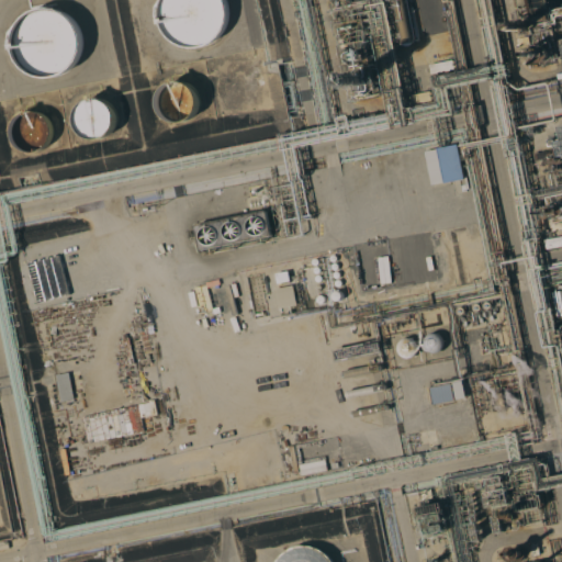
[(158,17),(158,6),(161,0),(227,0),(229,7),(231,15),(229,22),(226,31),(222,37),(215,43),(208,46),(200,48),(191,47),(182,45),(176,42),(170,37),(165,31),(163,23),(161,24),(160,19),(158,17)]
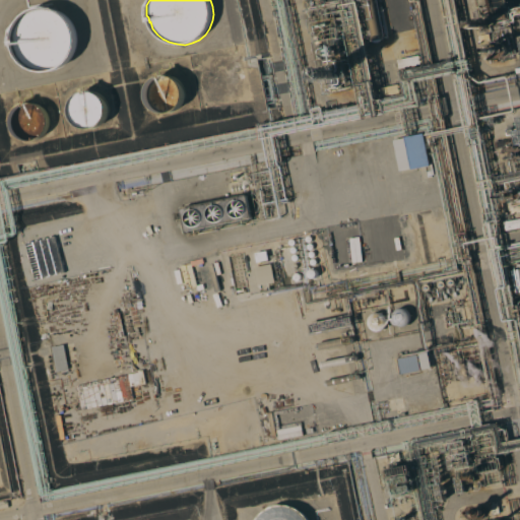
[(366,0),(375,0),(384,39),(384,40),(383,41),(382,42),(381,42),(378,43),(376,42),(375,41),(366,0)]
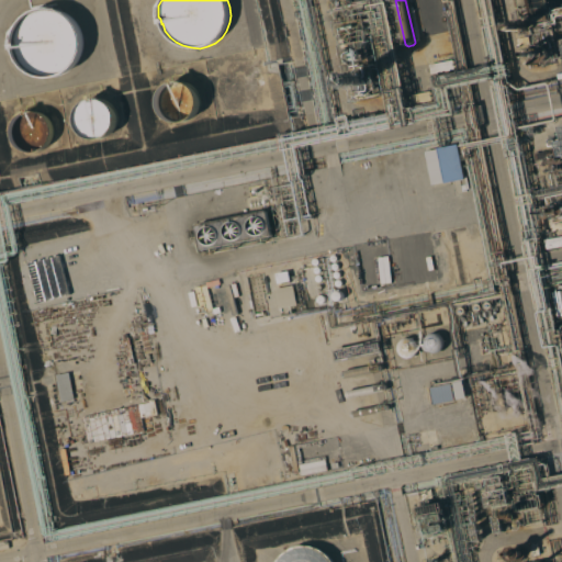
[(548,0),(550,8),(548,9),(547,6),(529,9),(527,0),(548,0)]
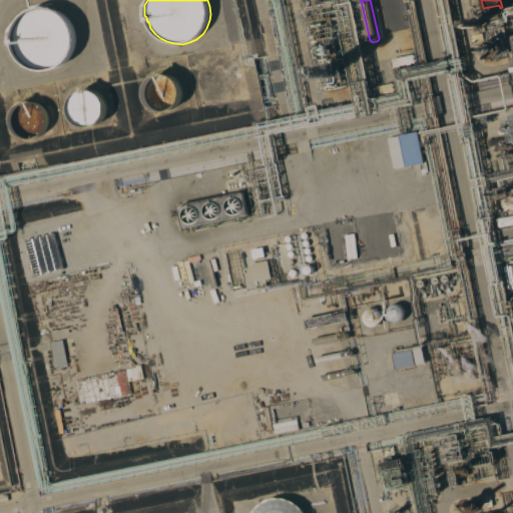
[(318,20),(316,5),(324,3),(327,18),(333,17),(347,87),(328,91),(323,68),(318,69),(308,22),(318,20)]
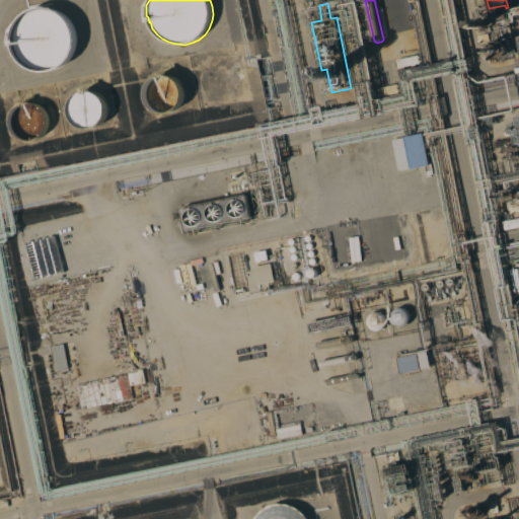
[(475,6),(486,4),(488,13),(477,16),(475,6)]
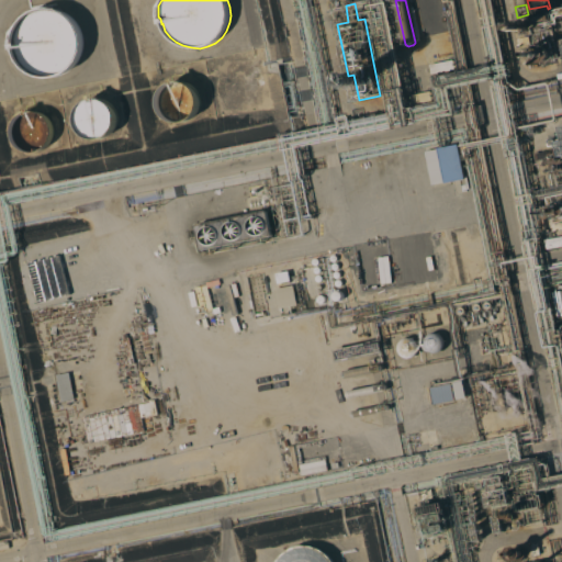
[(82,37),(82,45),(82,51),(79,59),(78,62),(74,68),(67,74),(57,77),(48,78),(38,76),(31,72),(23,67),(18,59),(14,48),(12,41),(13,31),(23,19),(24,15),(33,11),(41,8),(48,7),(54,8),(62,10),(68,13),(72,17),(77,22),(80,29),(81,34),(82,37)]
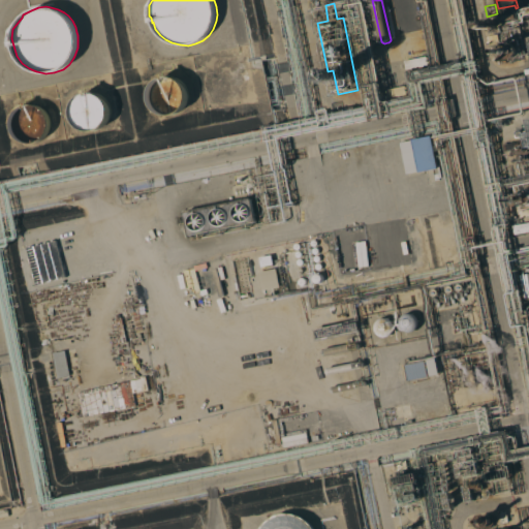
[(503,31),(491,34),(487,17),(500,13),(503,31)]
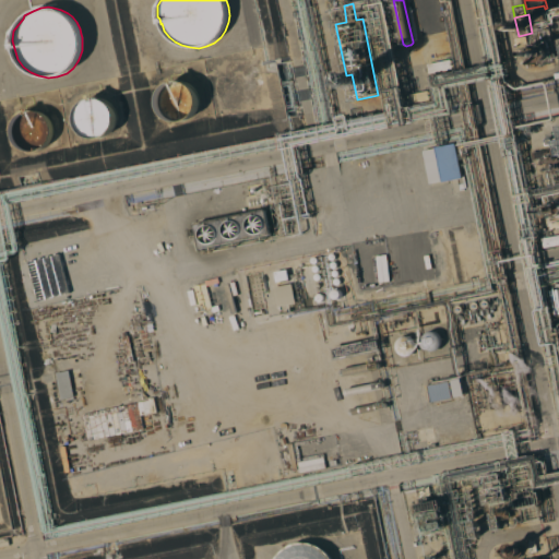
[(540,59),(538,59),(536,58),(534,57),(534,56),(534,54),(534,51),(535,50),(536,48),(537,48),(538,48),(540,48),(543,49),(544,50),(545,52),(545,54),(544,56),(544,57),(543,58),(540,59)]
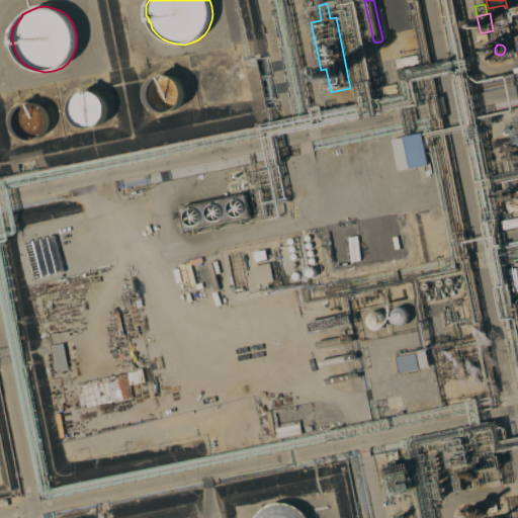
[(418,55),(420,64),(398,68),(397,59),(418,55)]
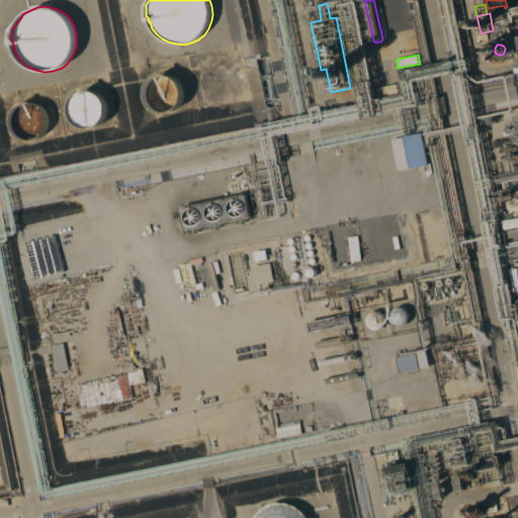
[(166,74),(173,75),(179,80),(183,85),(184,91),(184,97),(182,104),(179,108),(174,111),(168,113),(162,113),(156,110),(152,107),(148,102),(147,96),(147,90),(149,84),(153,79),(159,75),(159,73),(163,72),(163,74),(166,74)]
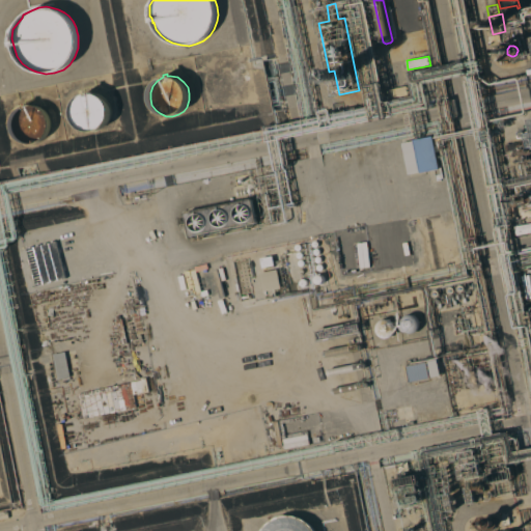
[(407,86),(409,95),(389,98),(388,89),(407,86)]
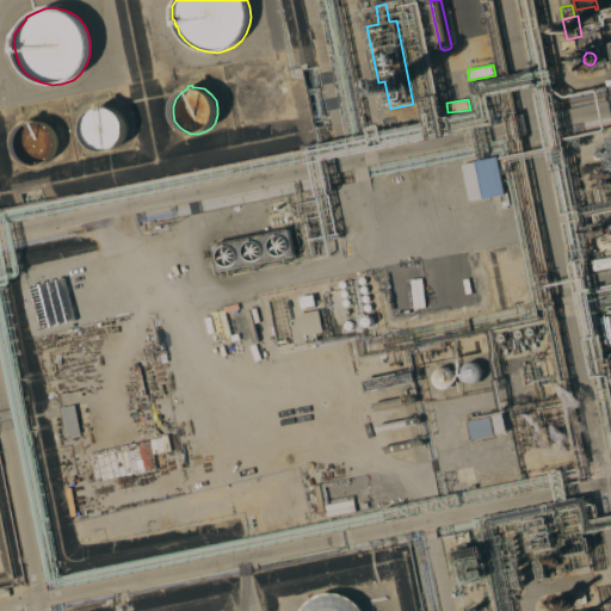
[(107,106),(112,106),(117,109),(121,112),(124,116),(127,121),(128,128),(127,134),(125,141),(121,146),(115,149),(107,152),(100,150),(93,148),(88,144),(85,139),(82,131),(82,124),(85,117),(91,111),(96,107),(98,107),(98,104),(103,103),(103,106),(107,106)]
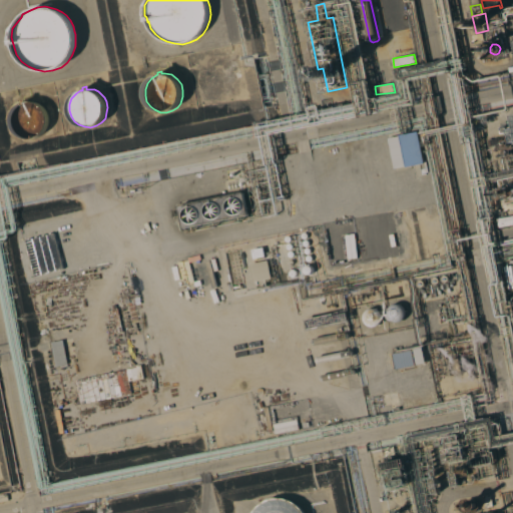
[(31,101),(35,101),(38,102),(41,104),(44,107),(46,110),(48,114),(48,117),(48,120),(48,124),(46,128),(45,131),(42,134),(39,136),(35,137),(32,138),(28,138),(23,137),(20,135),(17,133),(15,131),(13,128),(12,124),(11,120),(11,116),(13,112),(14,109),(17,106),(20,104),(23,102),(22,99),(27,98),(28,101),(31,101)]
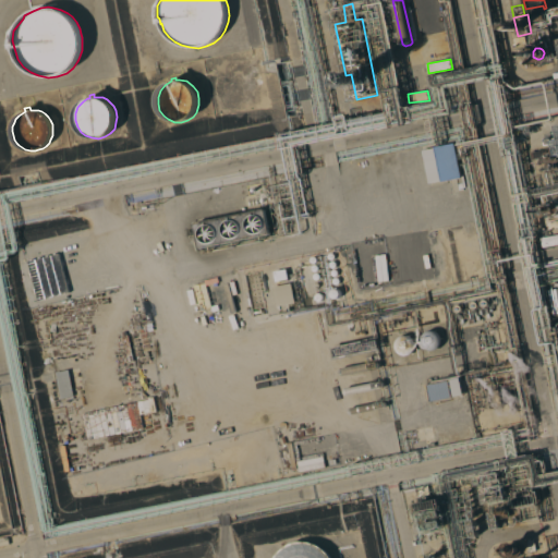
[(555,145),(553,146),(550,146),(549,146),(547,145),(545,144),(545,143),(544,141),(544,138),(545,136),(547,134),(548,133),(549,133),(552,133),(555,134),(556,135),(557,137),(557,138),(557,140),(557,141),(556,144),(555,145)]
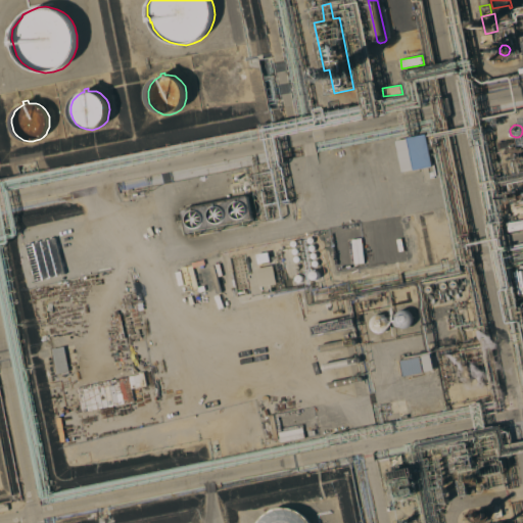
[(433,165),(402,172),(395,141),(408,138),(408,137),(426,134),(433,165)]
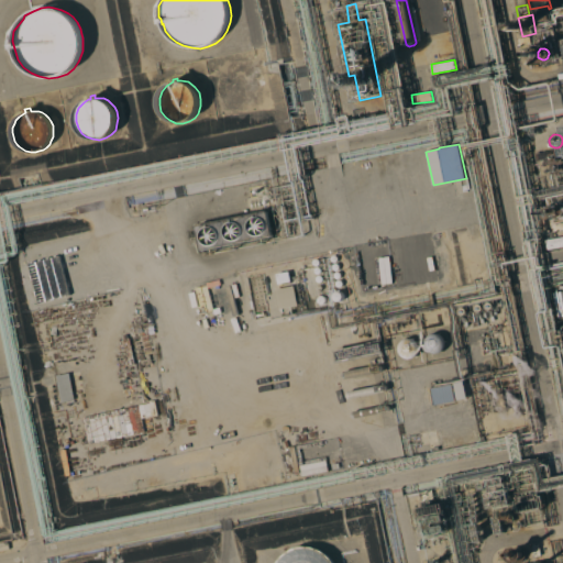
[(548,218),(545,218),(544,218),(543,217),(541,214),(541,213),(541,211),(542,209),(543,208),(544,207),(545,207),(548,207),(549,207),(551,208),(552,210),(552,211),(552,213),(552,214),(551,217),(549,218),(548,218)]
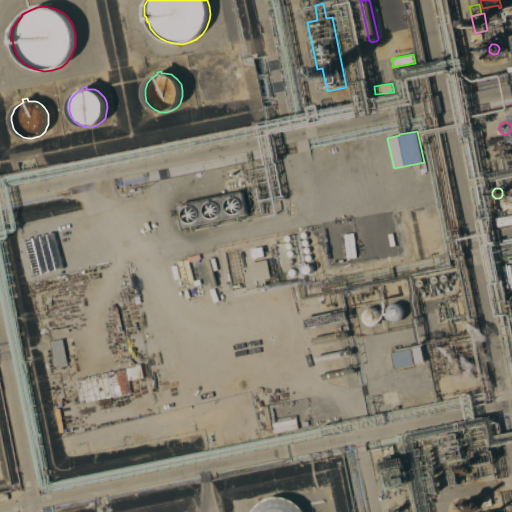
[(183,227),(179,204),(244,191),(249,214),(183,227)]
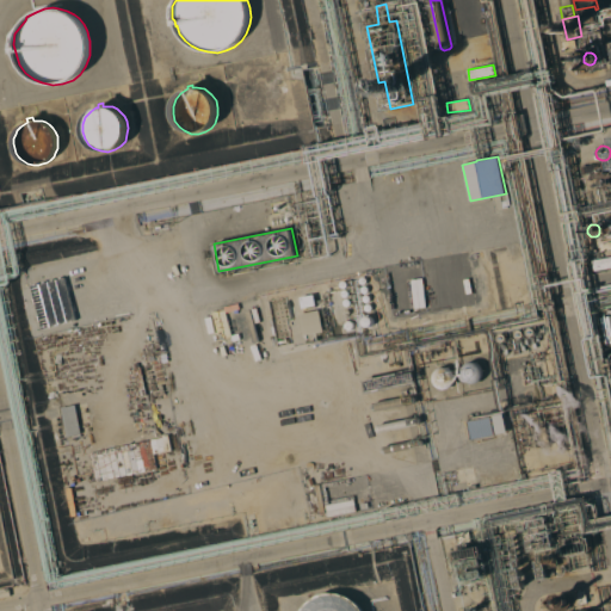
[(610,240),(610,248),(602,251),(602,246),(599,247),(599,245),(600,244),(610,240)]
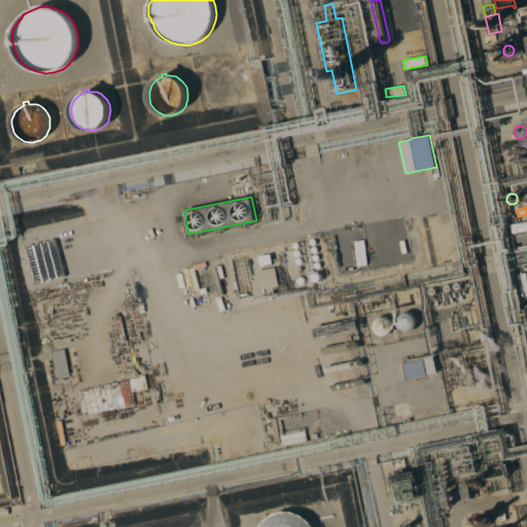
[(526,220),(526,230),(513,233),(511,224),(526,220)]
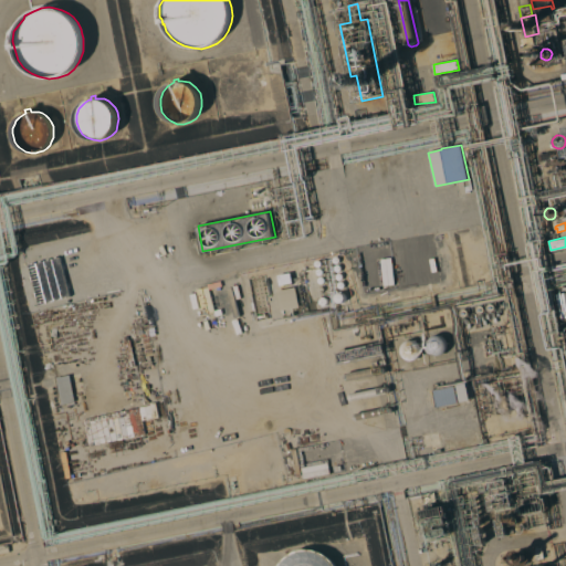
[(30,271),(24,248),(64,239),(70,262),(30,271)]
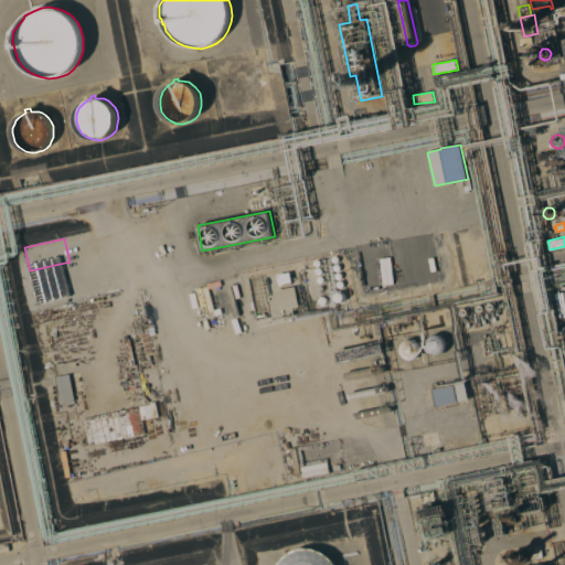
[(279,284),(278,275),(290,273),(292,281),(279,284)]
